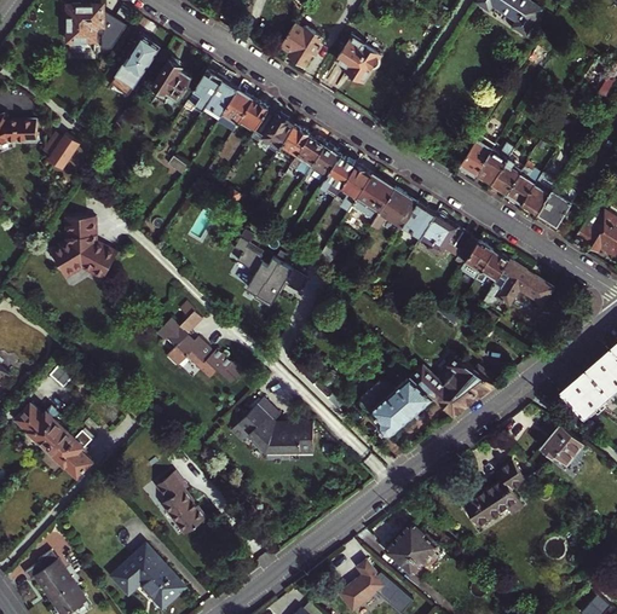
[(398,7),(387,0),(381,10),(392,17),(398,7)]
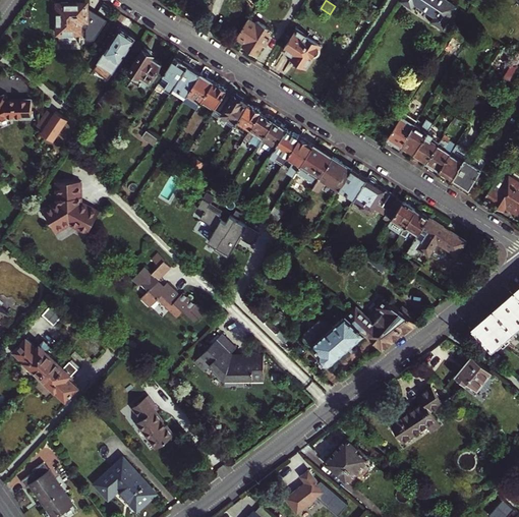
[(455,10),(440,0),(402,0),(400,3),(411,11),(414,6),(434,20),(430,24),(441,32),(455,10)]
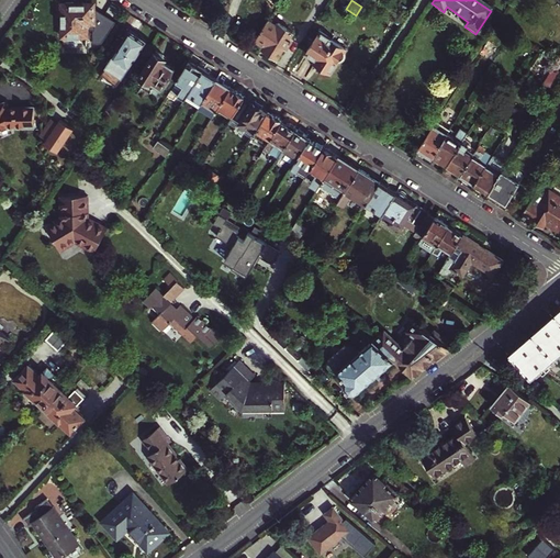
[(60,8),(60,30),(58,32),(58,37),(60,40),(60,42),(76,43),(76,40),(85,40),(85,33),(85,29),(90,29),(90,33),(102,33),(103,15),(92,15),(92,8),(71,8),(70,6),(63,6),(60,8)]
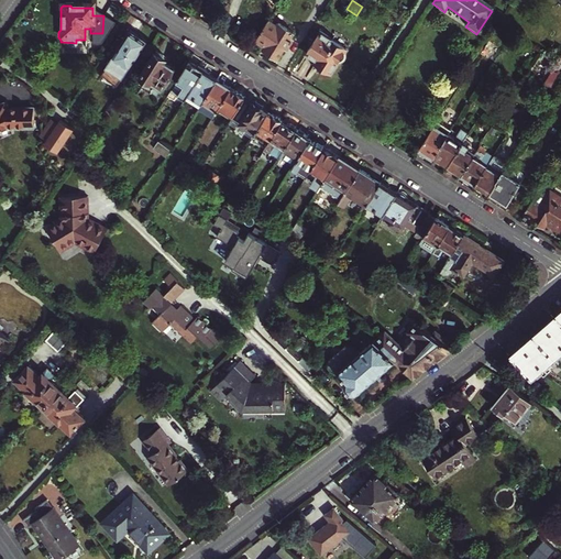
[(276,31),(267,25),(255,44),(268,52),(266,55),(277,62),(285,50),(287,52),(293,43),(290,41),(294,36),(278,28),(276,31)]
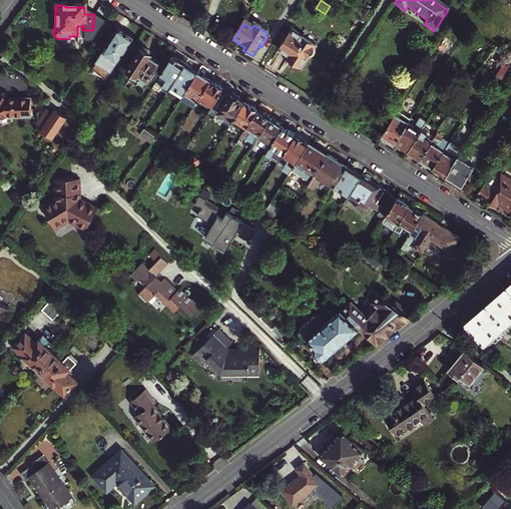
[(116,30),(90,71),(89,73),(100,80),(101,79),(105,81),(132,39),(116,30)]
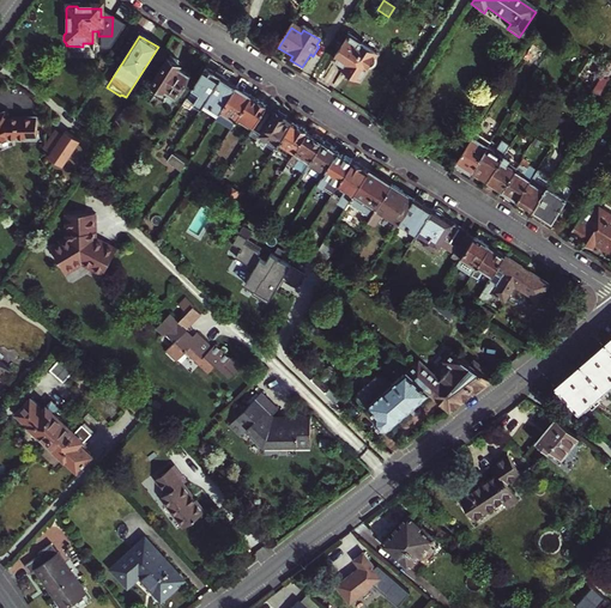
[(343,72),(360,83),(368,70),(373,68),(375,65),(374,60),(376,56),(348,37),(332,61),(344,70),(343,72)]
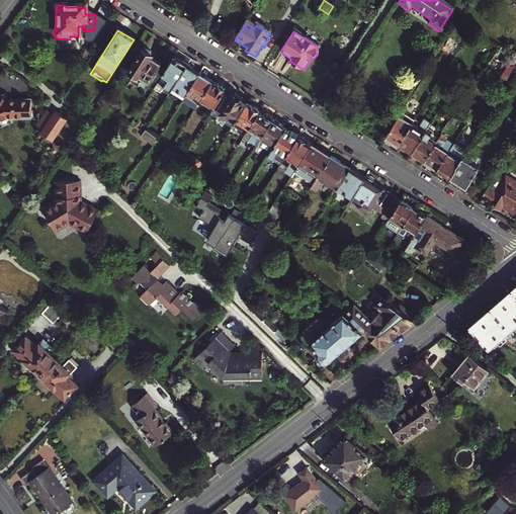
[(151,57),(142,51),(122,80),(137,89),(139,87),(143,89),(159,65),(150,59),(151,57)]
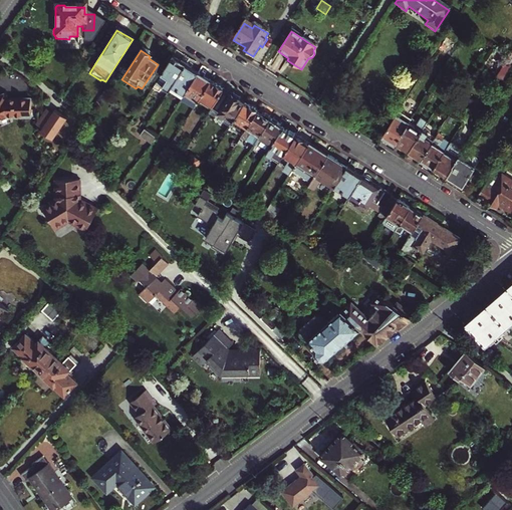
[(171,89),(189,61),(183,57),(179,64),(171,59),(154,85),(168,94),(171,89)]
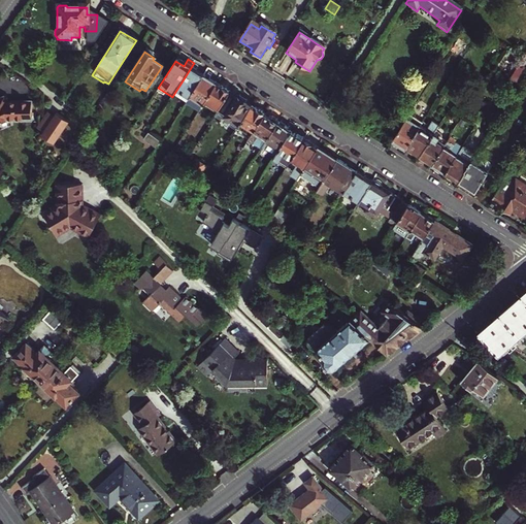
[(189,99),(202,77),(195,72),(200,67),(194,63),(175,92),(186,98),(189,99)]
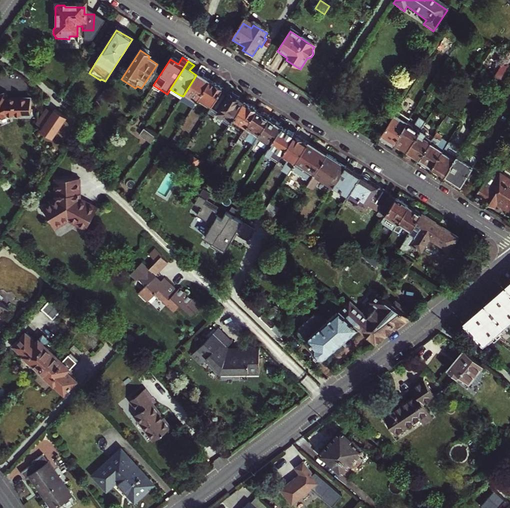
[(494,77),(504,84),(509,73),(509,66),(509,68),(507,66),(505,68),(501,66),(494,77)]
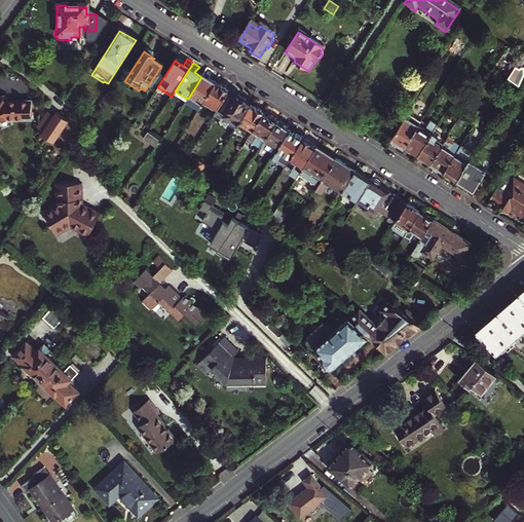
[(203,74),(201,77),(188,99),(184,104),(198,112),(202,106),(215,85),(208,80),(209,78),(203,74)]
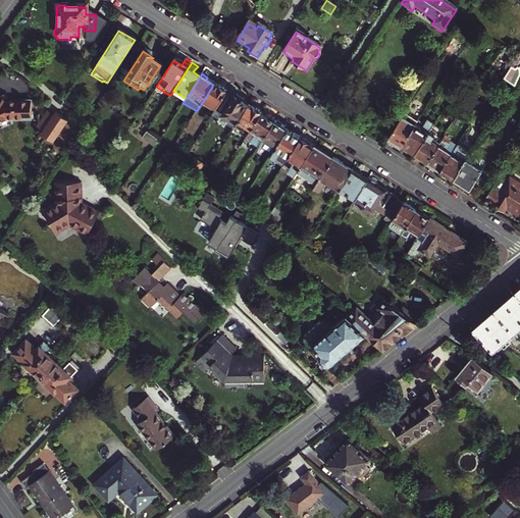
[(219,89),(213,85),(201,105),(203,107),(204,105),(205,104),(211,107),(210,109),(211,110),(209,113),(212,115),(226,93),(223,91),(222,89),(219,89)]
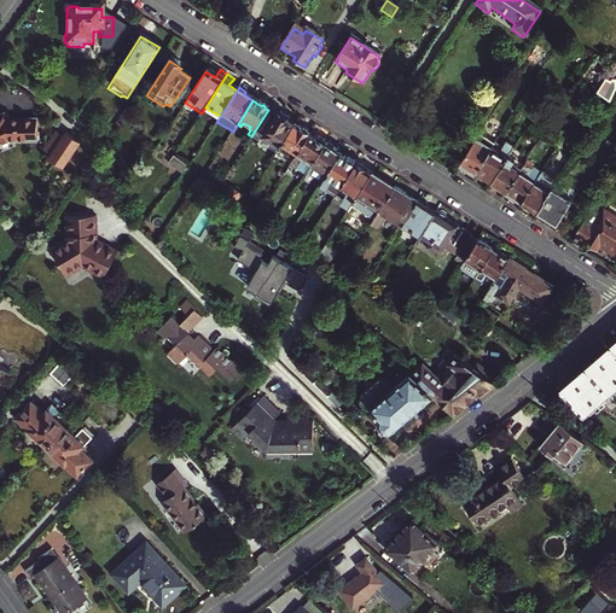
[(218,115),(205,107),(202,114),(208,117),(209,114),(215,118),(218,115)]
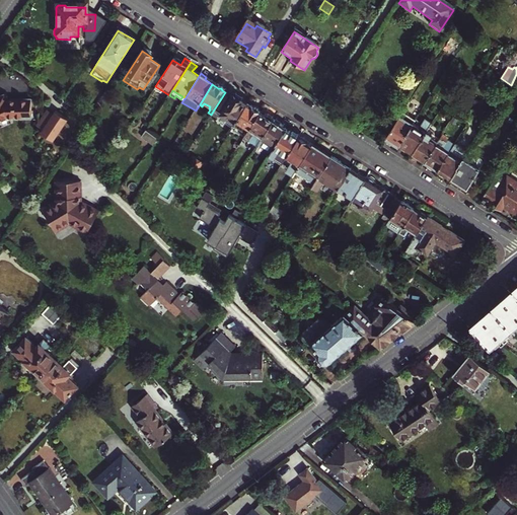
[(233,127),(246,105),(241,102),(241,101),(233,95),(232,97),(225,92),(211,115),(211,116),(218,121),(219,120),(232,128),(233,127)]
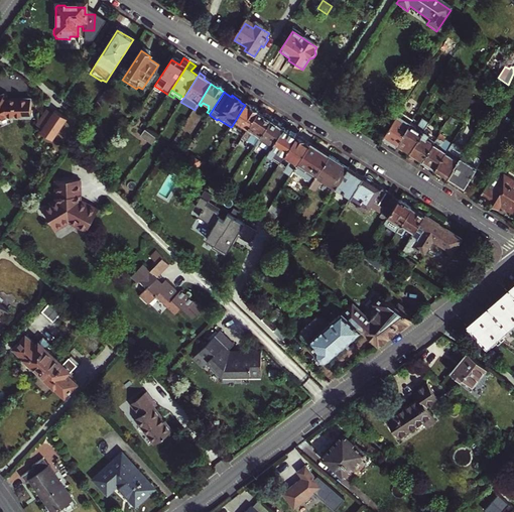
[(30,118),(29,102),(5,103),(4,99),(0,100),(0,120),(4,119),(30,118)]
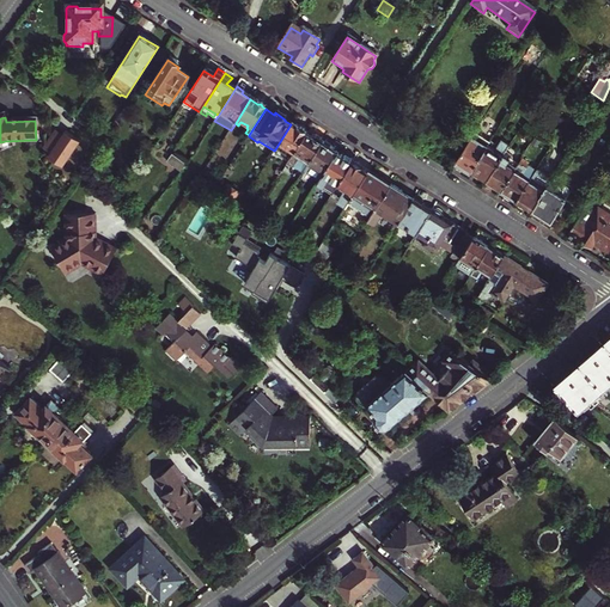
[(291,159),(306,134),(305,134),(300,128),(296,128),(291,124),(275,149),(291,159)]
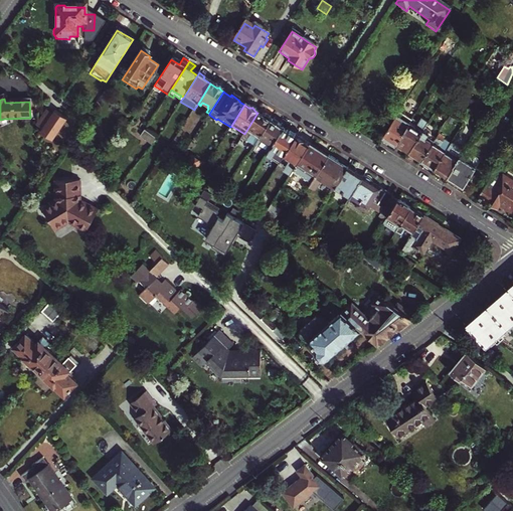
[(383,138),(395,146),(409,125),(406,123),(408,120),(405,118),(407,114),(400,110),(383,138)]
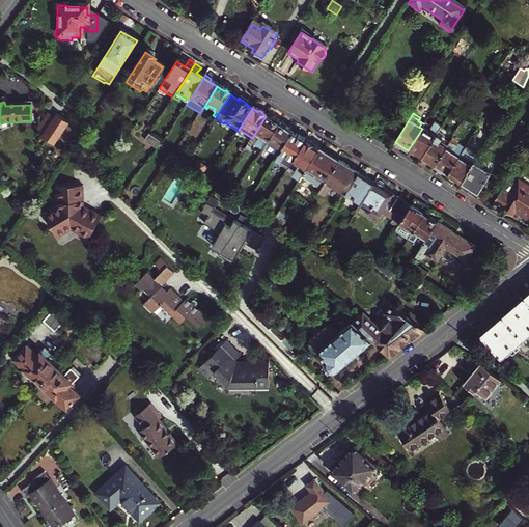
[(52,123),(46,119),(36,132),(44,136),(42,138),(54,147),(68,125),(56,116),(54,119),(52,123)]
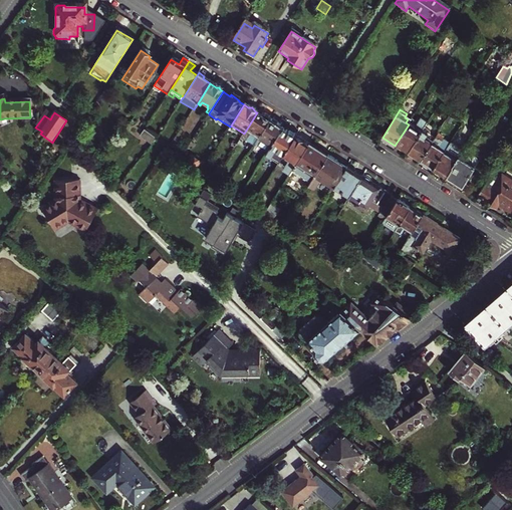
[(254,147),(255,145),(270,120),(268,119),(268,117),(264,115),(261,115),(257,112),(244,134),(241,138),(254,147)]
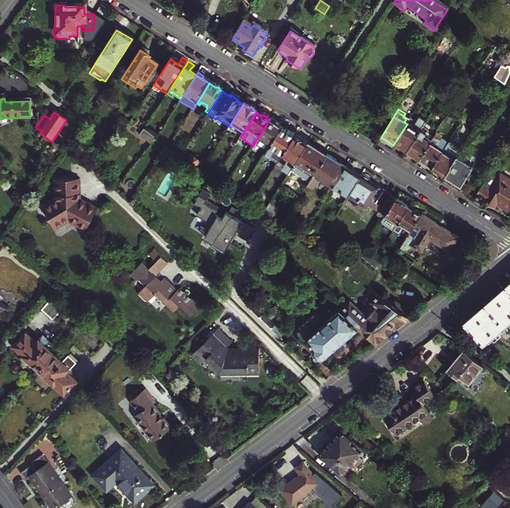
[(407,124),(393,145),(406,153),(421,131),(422,128),(427,121),(421,117),(417,123),(410,119),(407,124)]
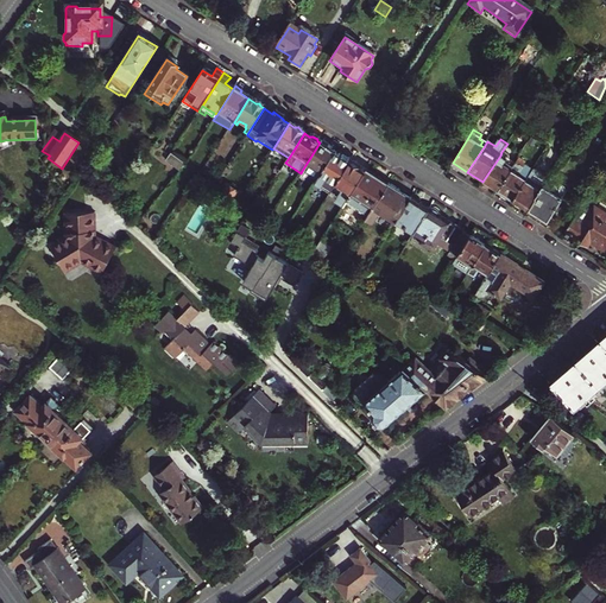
[(317,181),(334,152),(327,148),(327,146),(320,143),(302,171),(317,181)]
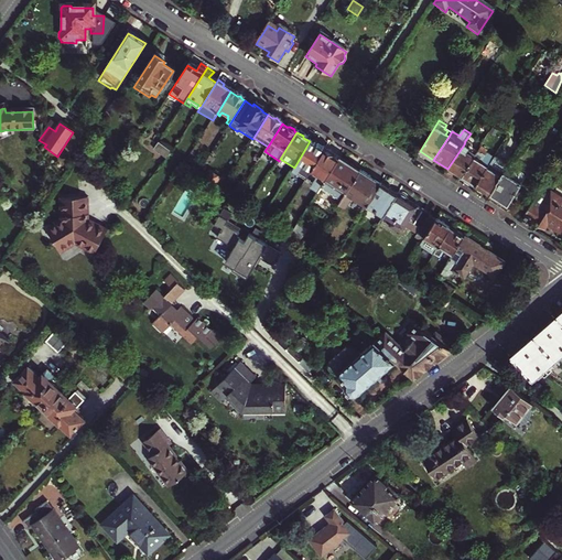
[(162,138),(157,146),(171,154),(175,147),(162,138)]
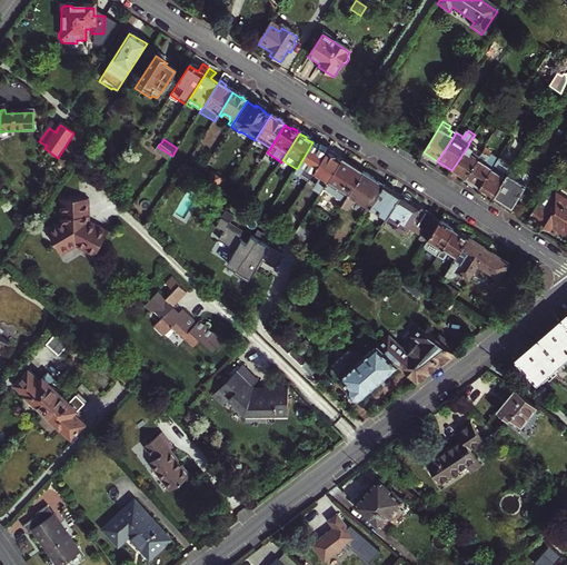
[(306,168),(314,172),(327,152),(312,142),(297,169),(291,178),(294,179),(296,177),(299,179),(304,172),(306,168)]
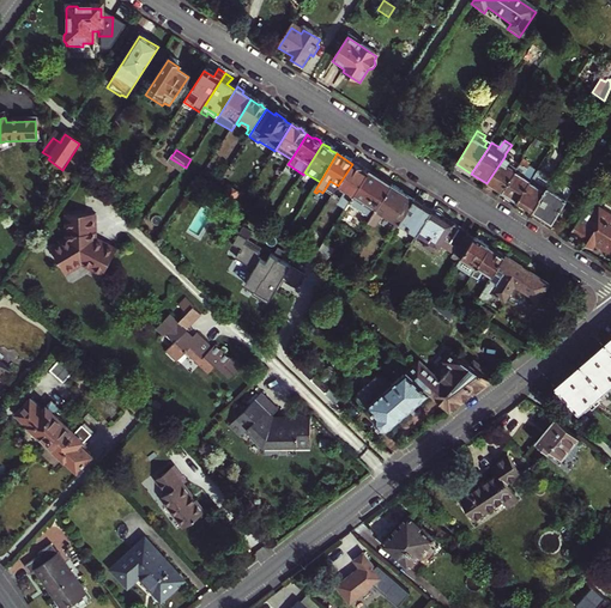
[(504,157),(487,183),(502,193),(519,166),(510,160),(504,157)]
